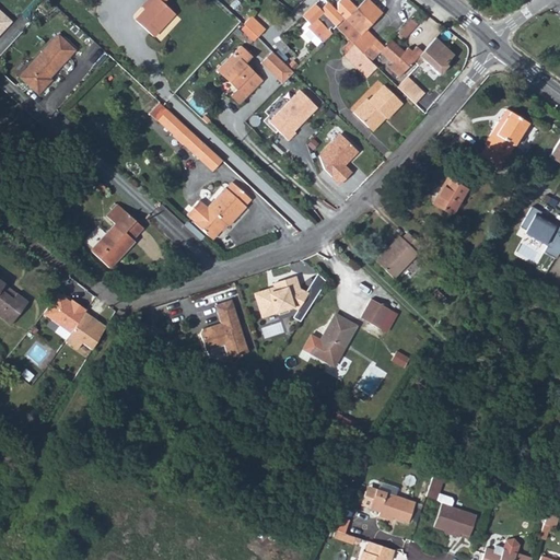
[(149,0),(147,3),(151,7),(147,12),(137,22),(154,38),(175,15),(163,3),(166,0),(149,0)]
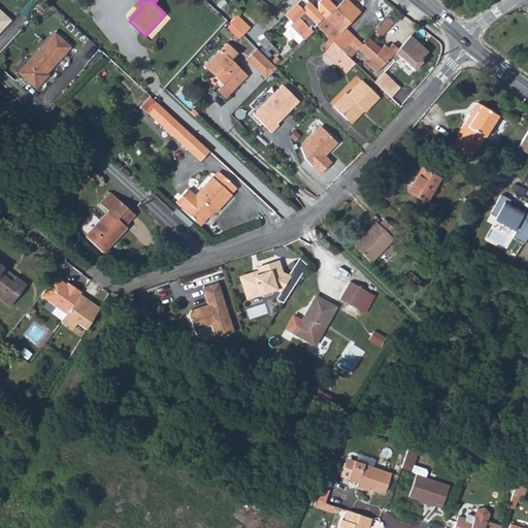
[(287,18),(291,22),(288,25),(297,34),(306,24),(308,26),(311,24),(312,25),(321,14),(323,17),(335,5),(329,0),(318,0),(317,2),(318,8),(316,9),(306,1),(300,7),(295,3),(284,14),(287,18)]
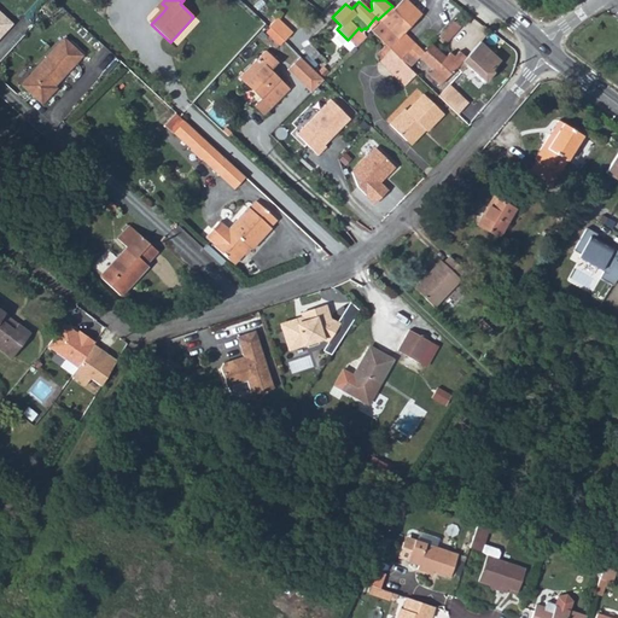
[(369,28),(391,48),(404,62),(410,66),(420,57),(420,56),(426,50),(404,30),(421,11),(409,0),(398,0),(392,6),(378,19),(369,28)]
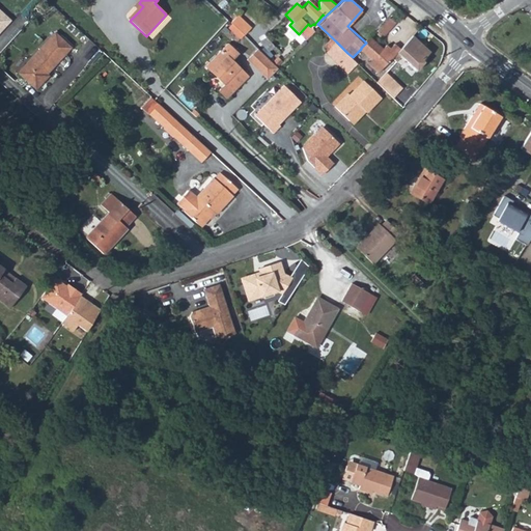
[(0,9),(0,36),(14,22),(0,9)]
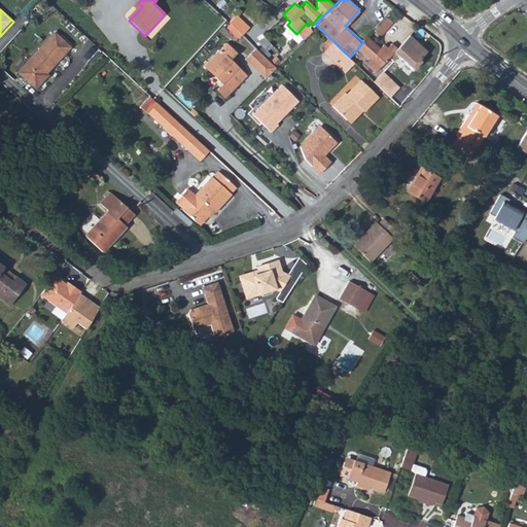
[(222,20),(226,22),(236,31),(243,24),(230,11),(222,20)]
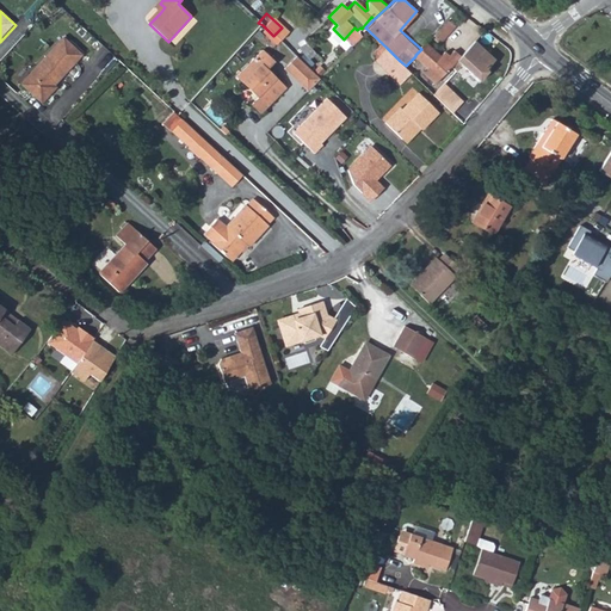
[(436,35),(444,41),(456,23),(448,17),(436,35)]
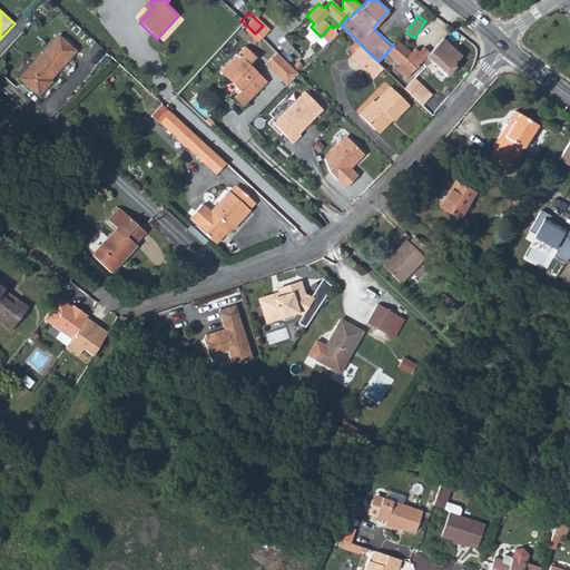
[(314,23),(310,19),(302,27),(320,45),(325,40),(321,37),(311,27),(314,23)]
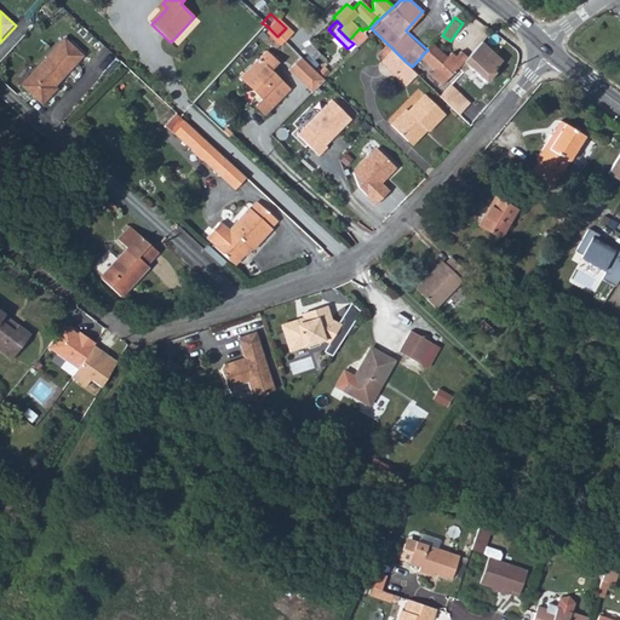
[(314,49),(306,38),(299,42),(306,53),(314,49)]
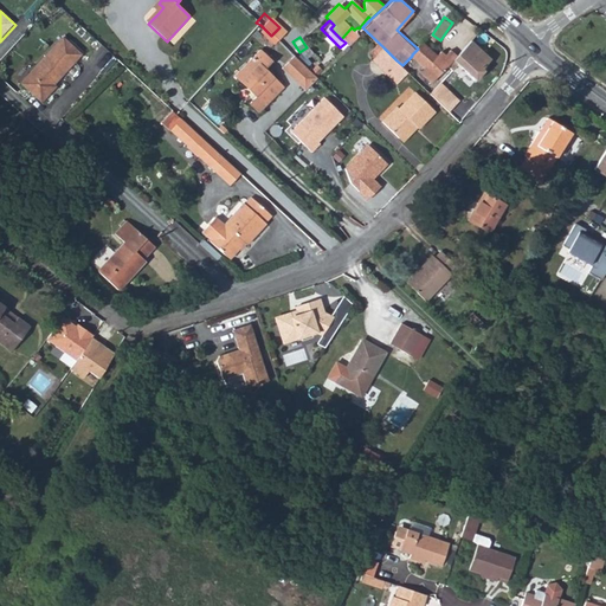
[(456,57),(478,78),(487,69),(484,66),(494,57),(474,38),(458,55),(456,57)]
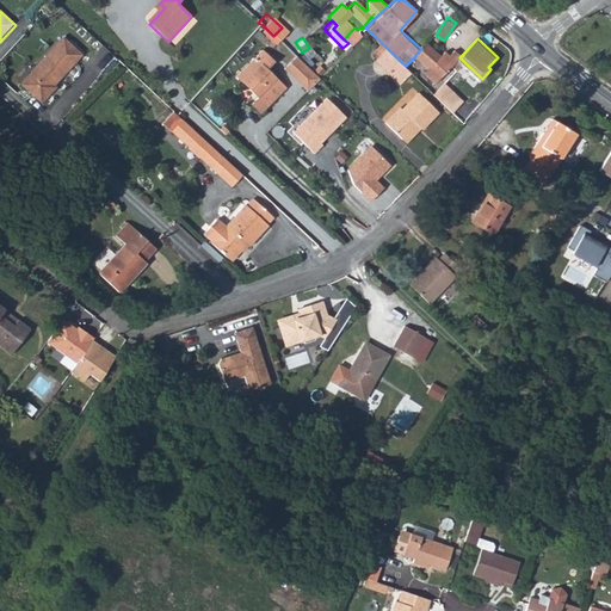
[(56,92),(61,86),(86,60),(69,43),(28,88),(47,106),(59,94),(56,92)]
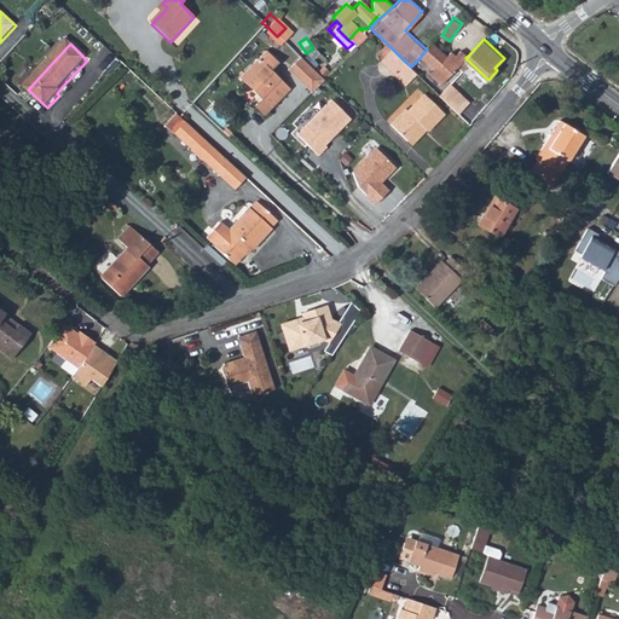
[(421,57),(434,68),(431,73),(443,84),(460,65),(466,58),(468,56),(462,50),(456,56),(451,52),(447,56),(433,44),(427,50),(421,56),(421,57)]
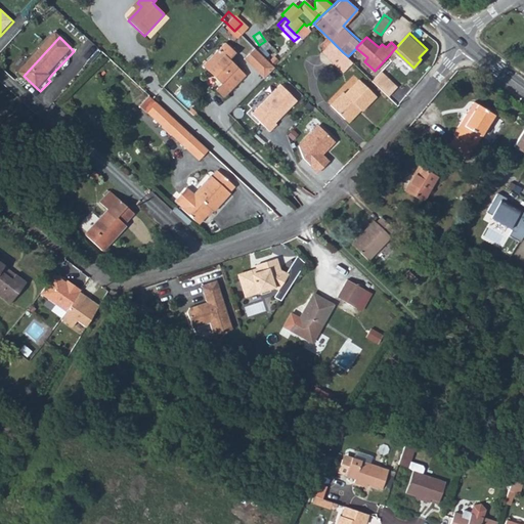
[(332,41),(322,50),(345,71),(348,67),(338,57),(343,52),(332,41)]
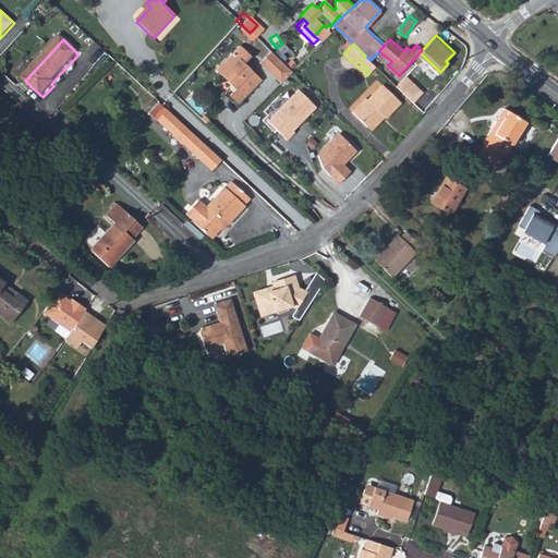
[(216,72),(222,79),(230,79),(237,85),(237,92),(230,98),(240,107),(262,82),(244,65),(250,59),(238,48),(216,72)]
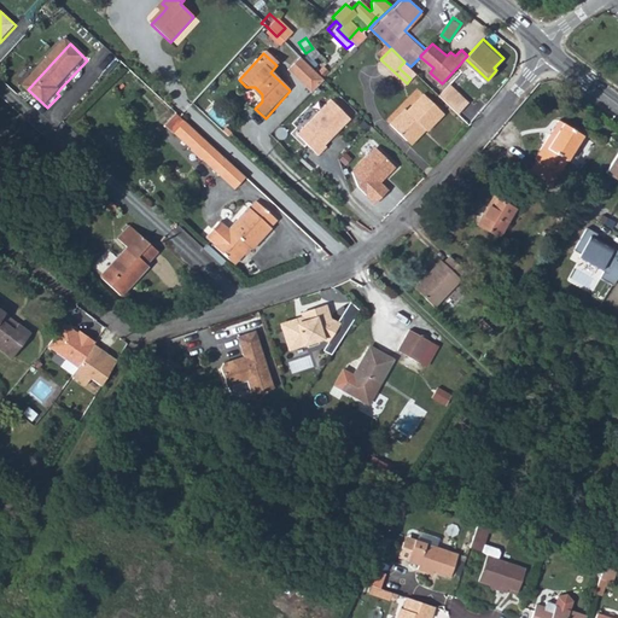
[(318,75),(303,62),(290,75),(312,95),(325,82),(318,75)]
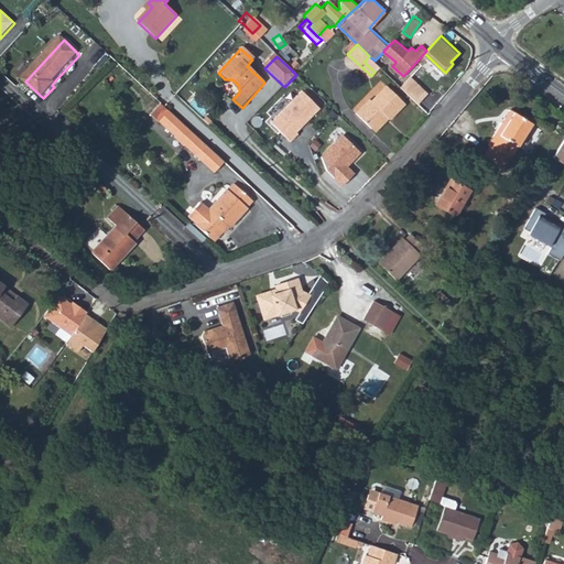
[(364,62),(375,72),(380,66),(375,61),(369,56),(364,62)]
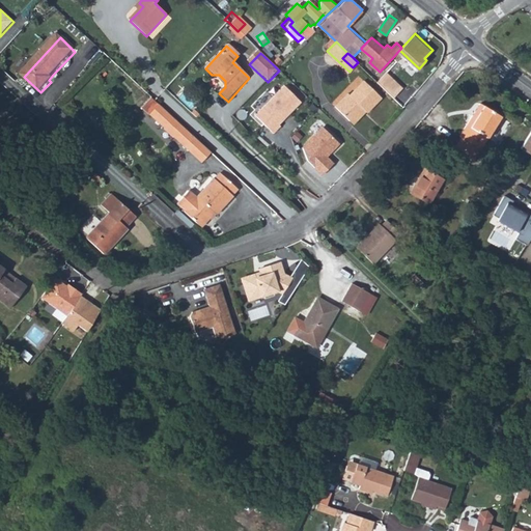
[(386,73),(379,81),(394,95),(402,87),(386,73)]
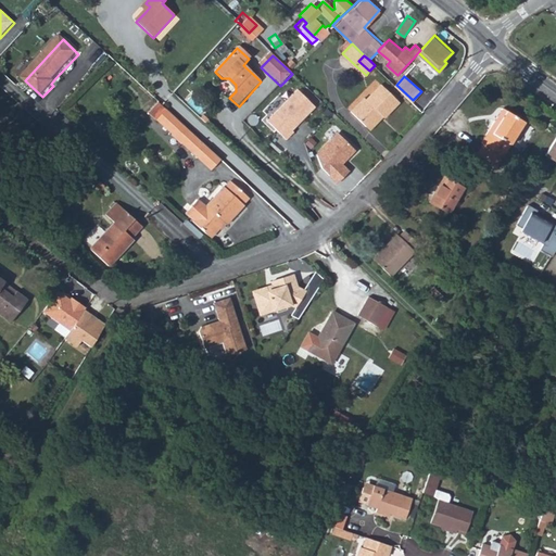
[(368,126),(381,112),(386,115),(388,117),(402,101),(382,83),(367,99),(365,98),(352,111),(368,126)]
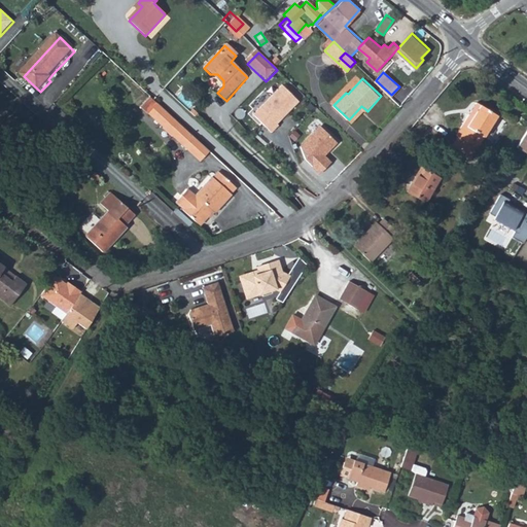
[(284,88),(255,117),(273,134),(280,128),(279,126),(301,104),(284,88)]
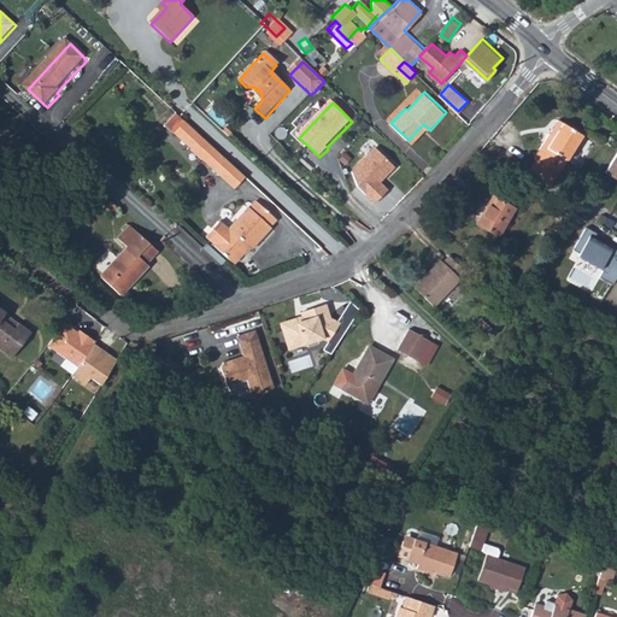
[(535,158),(559,174),(582,135),(558,121),(535,158)]
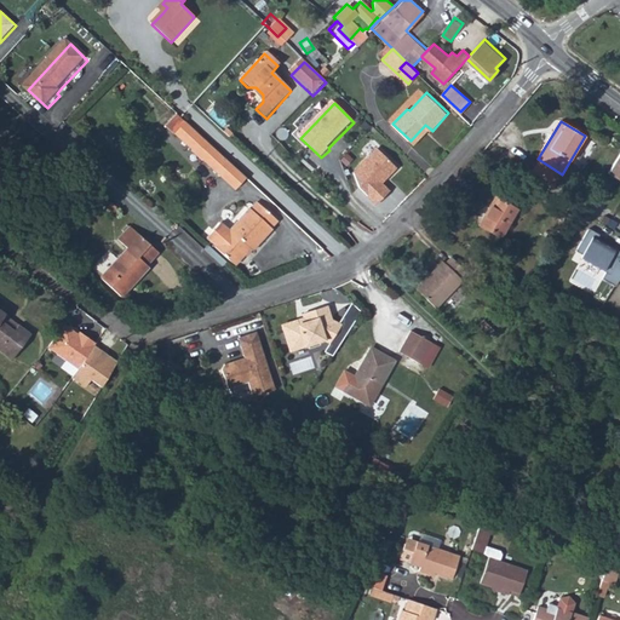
[(411,141),(415,144),(430,128),(425,125),(411,141)]
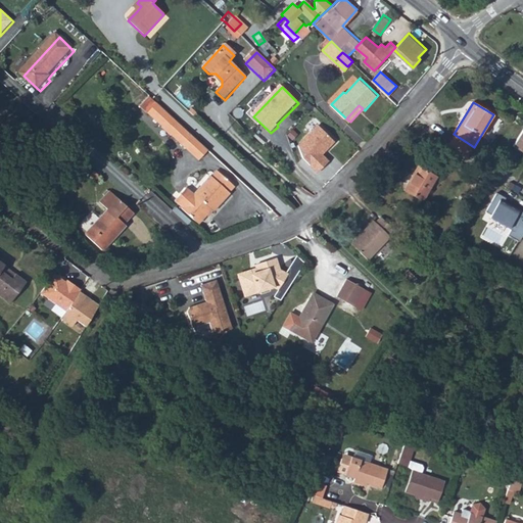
[(197,141),(159,106),(150,115),(165,130),(164,131),(174,139),(175,139),(188,151),(197,141)]
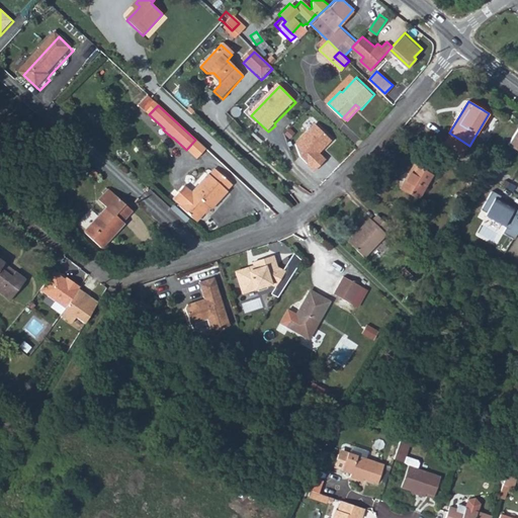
[(498,118),(489,114),(481,132),(484,134),(486,127),(493,131),(498,118)]
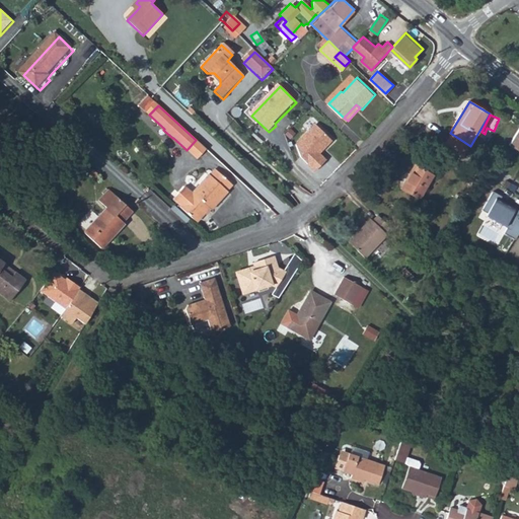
[(298,147),(313,161),(317,156),(319,158),(335,141),(318,126),(298,147)]
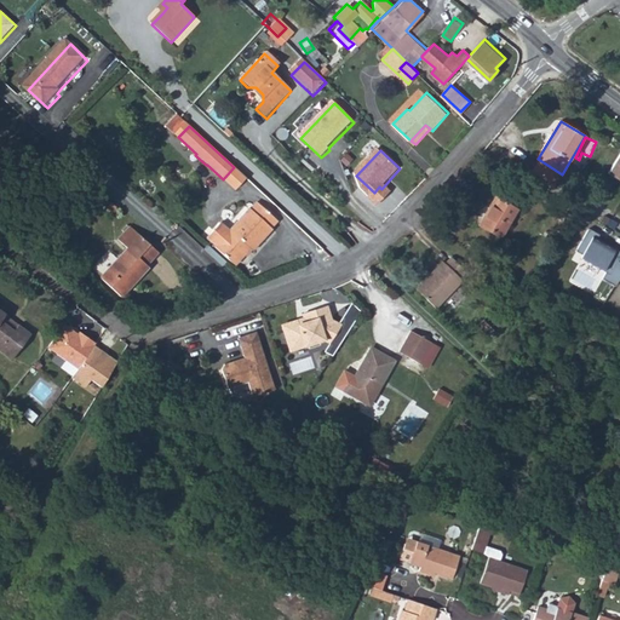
[(619,153),(607,172),(619,181),(619,153)]
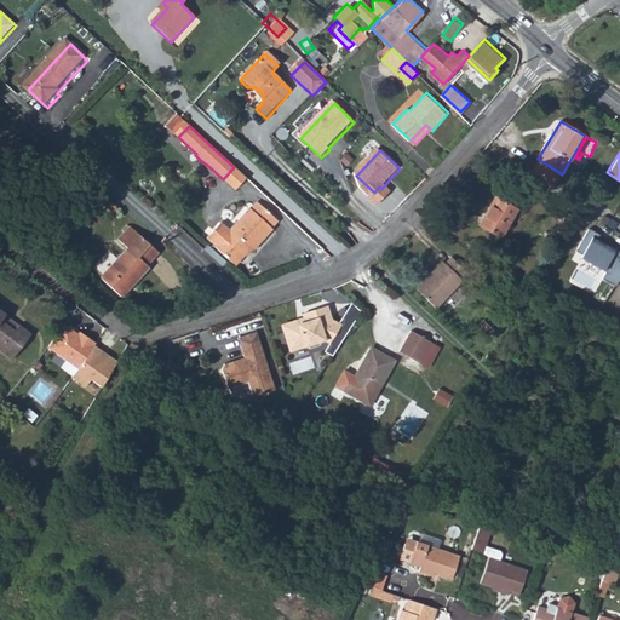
[(234,167),(223,179),(240,194),(251,182),(234,167)]
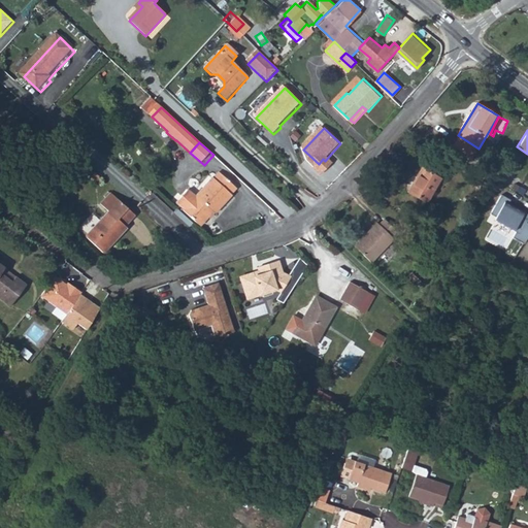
[(407,192),(426,202),(441,177),(422,166),(407,192)]
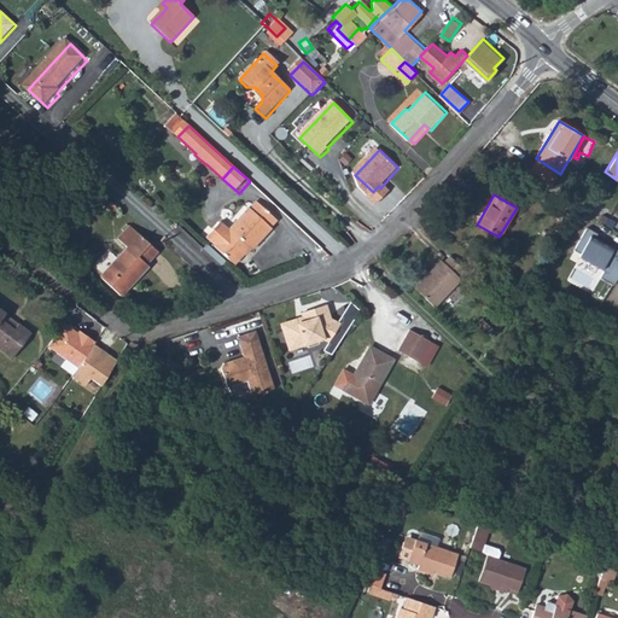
[(214,242),(235,262),(249,246),(251,249),(270,228),(268,225),(275,217),(257,200),(250,208),(246,205),(229,225),(220,217),(207,232),(215,240),(214,242)]
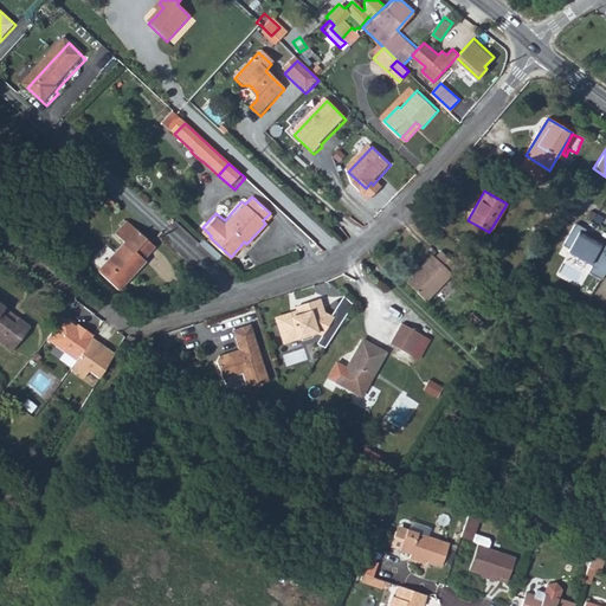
[(585,230),(574,224),(561,246),(572,252),(571,255),(592,266),(588,274),(601,281),(605,272),(605,257),(603,256),(605,249),(605,246),(582,233),(585,230)]
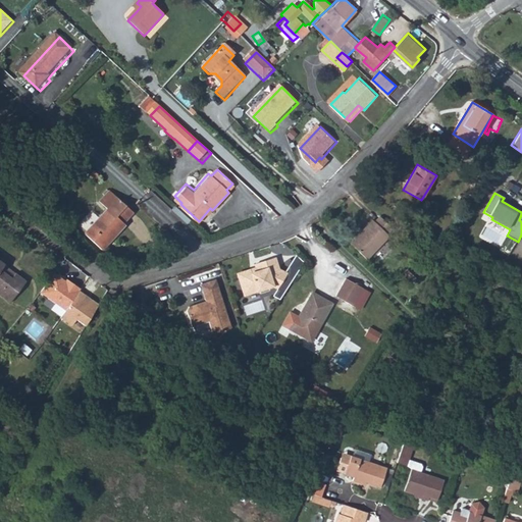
[(101,205),(109,213),(89,238),(104,251),(127,224),(125,221),(133,213),(111,194),(101,205)]
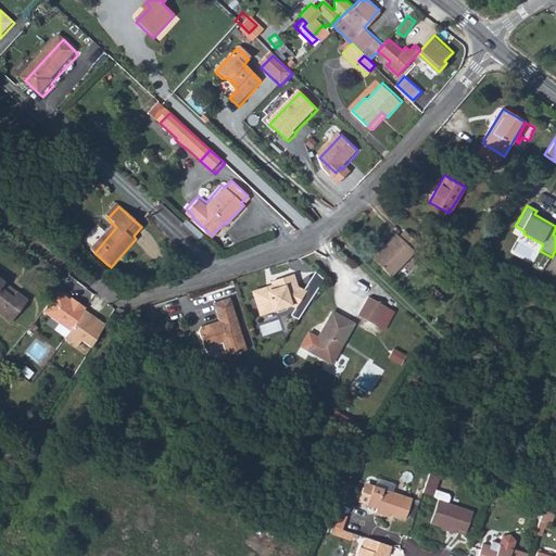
[(373,258),(390,276),(414,252),(412,250),(417,243),(404,231),(399,238),(396,235),(373,258)]
